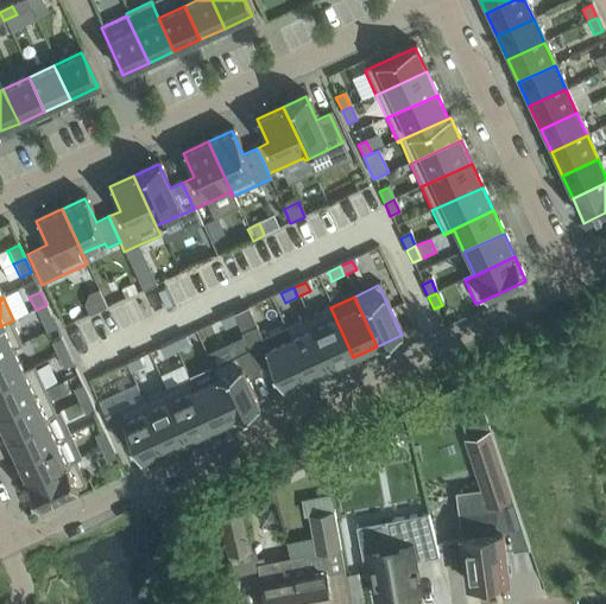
[(50,319),(44,306),(36,310),(42,323),(50,319)]
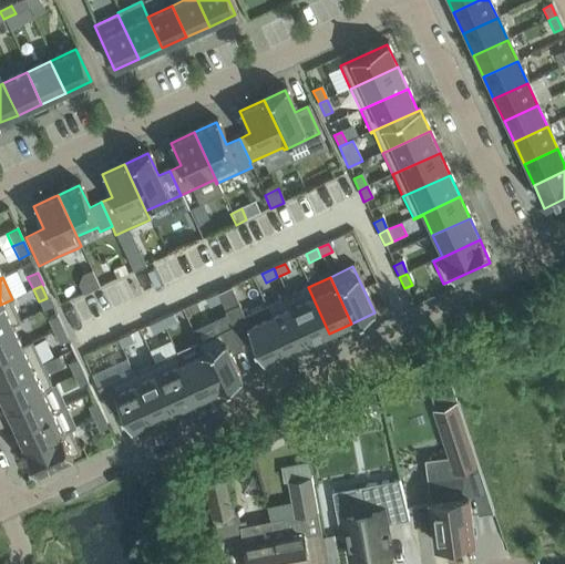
[(329,334),(308,287),(286,297),(308,344),(329,334)]
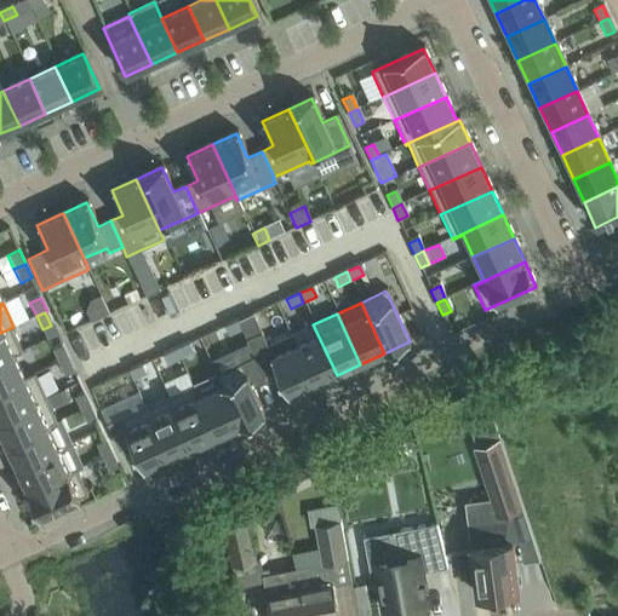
[(229,337),(241,332),(236,322),(224,328),(229,337)]
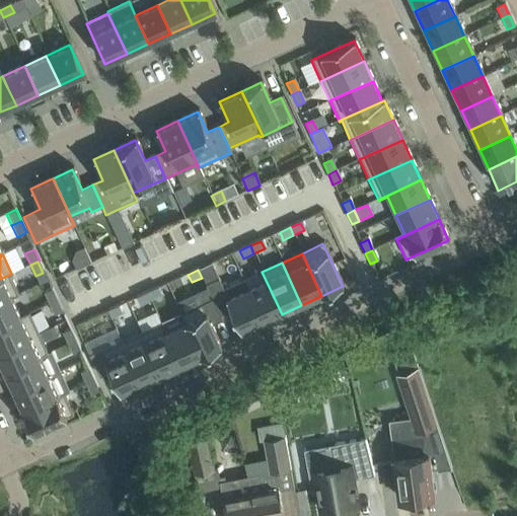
[(282,314),(262,272),(242,281),(262,323),(282,314)]
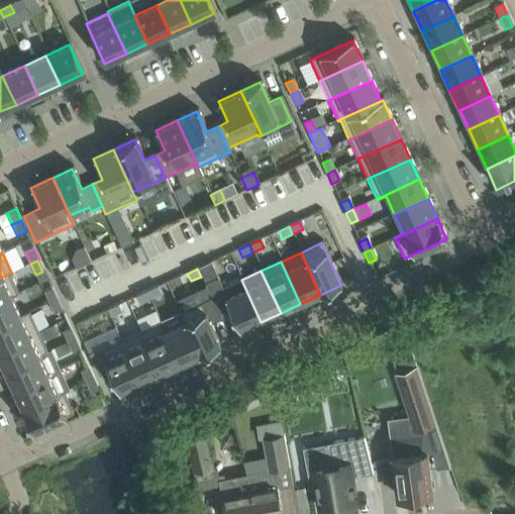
[(11,273),(0,278),(0,301),(16,294),(8,276),(12,274),(11,273)]
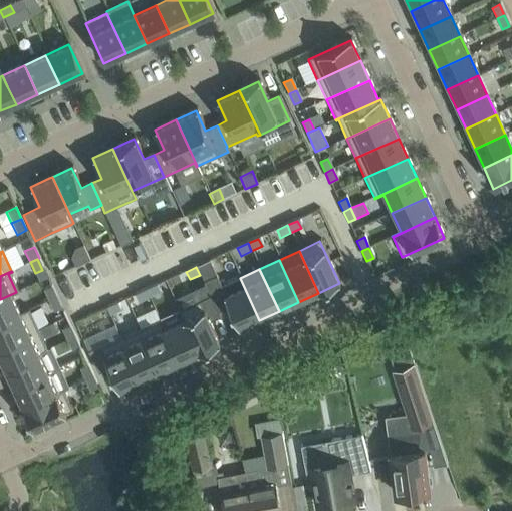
[(216,277),(204,282),(220,318),(221,317),(219,313),(229,308),(239,330),(259,320),(240,278),(221,287),(216,277)]
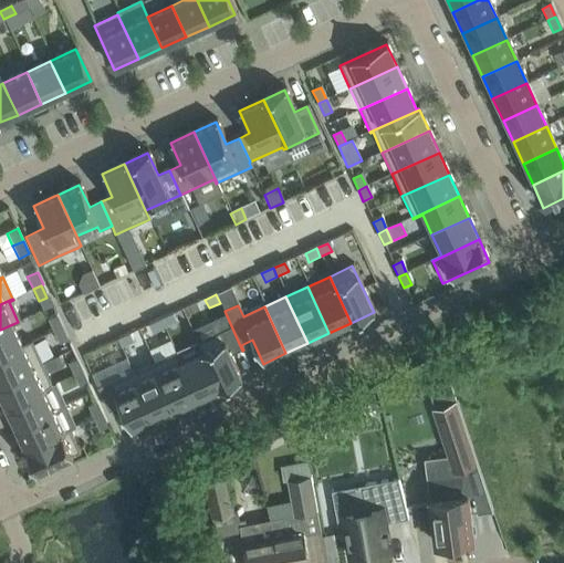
[(219,333),(197,344),(218,391),(241,379),(230,356),(242,351),(225,311),(223,312),(231,327),(219,333)]
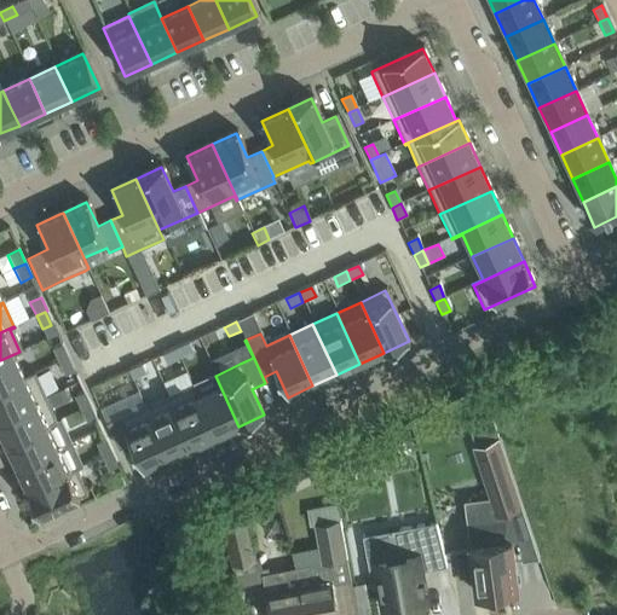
[(179,359),(191,354),(188,344),(174,350),(179,359)]
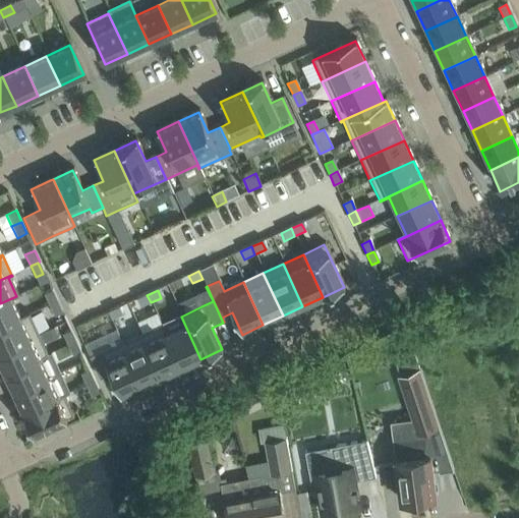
[(56,302),(51,291),(44,295),(49,306),(56,302)]
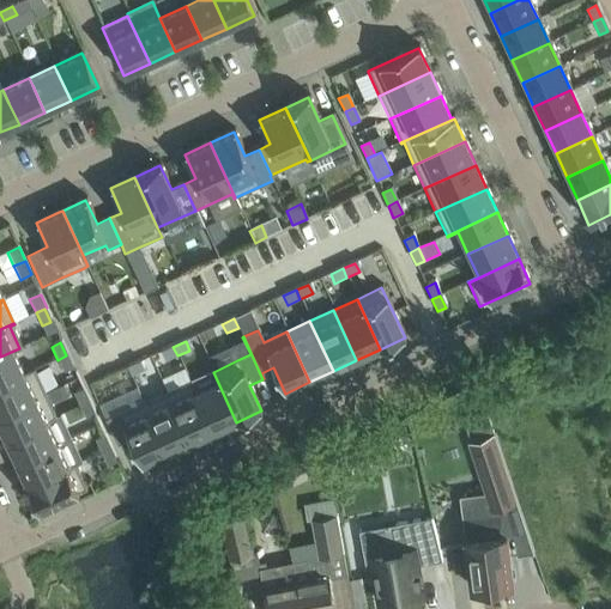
[(164,361),(177,355),(173,347),(161,352),(164,361)]
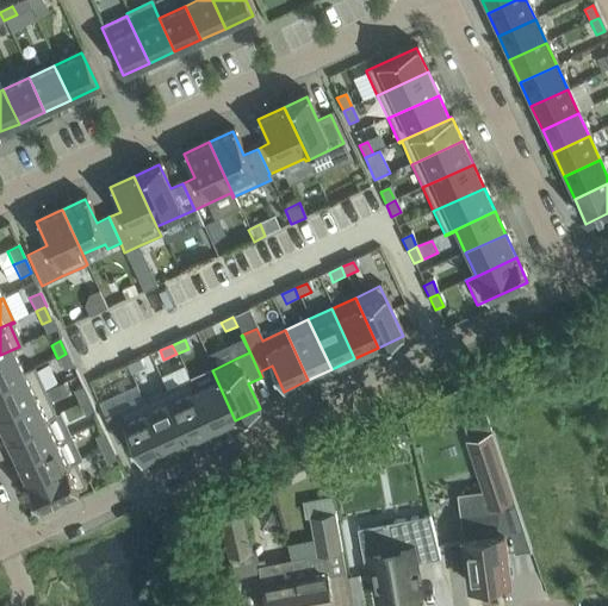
[(19,347),(0,355),(0,383),(23,374),(23,373),(12,353),(20,349),(19,347)]
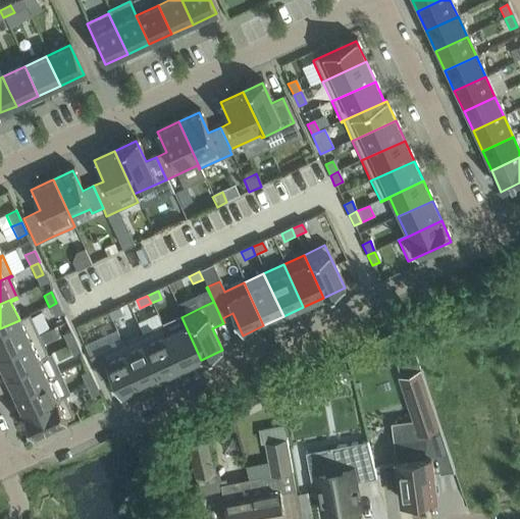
[(61,314),(56,303),(49,307),(54,318),(61,314)]
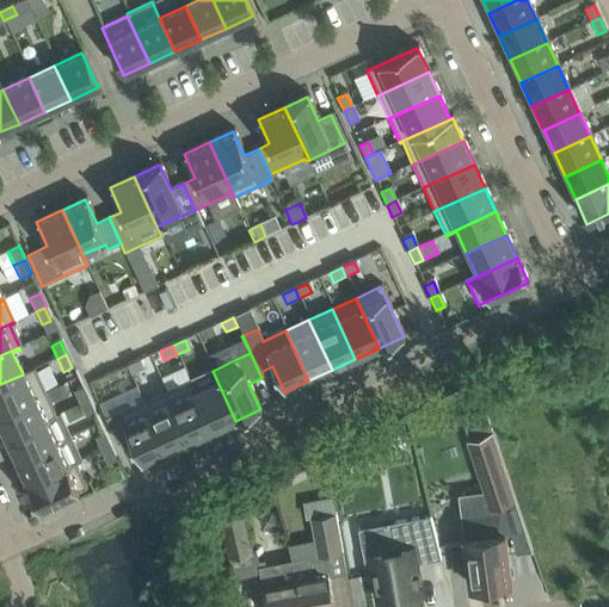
[(130,376),(142,371),(137,361),(125,367),(130,376)]
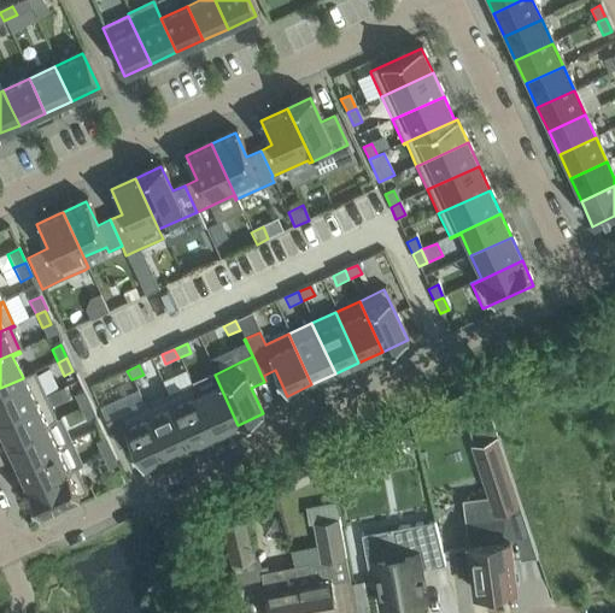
[(23,378),(0,388),(0,417),(45,398),(34,375),(23,379),(23,378)]
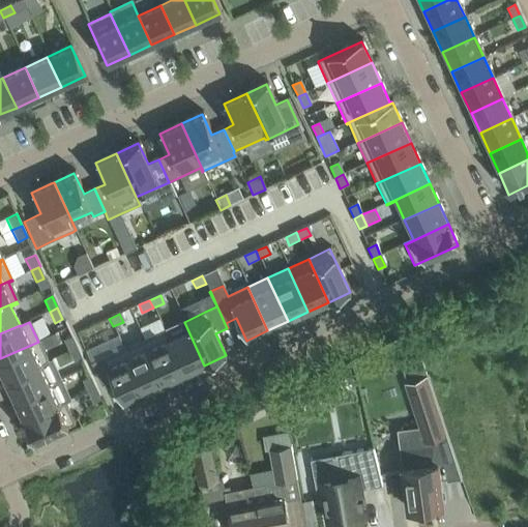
[(204,366),(184,322),(183,322),(187,331),(169,340),(165,330),(164,331),(184,375),(204,366)]
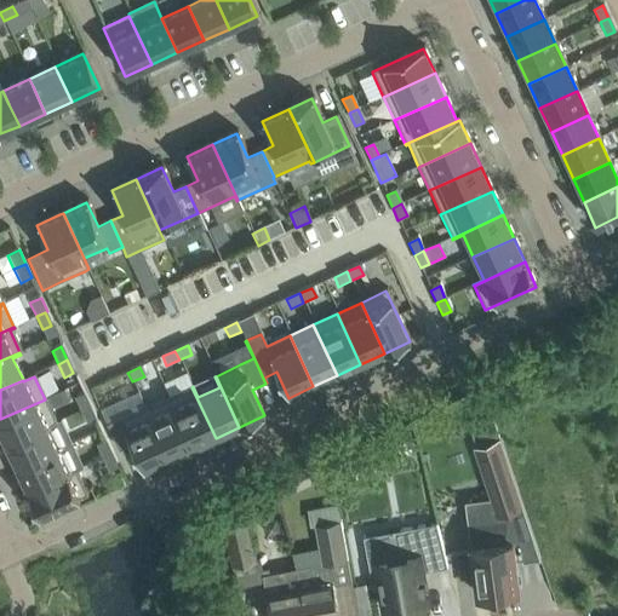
[(216,438),(192,387),(167,398),(192,449),(216,438)]
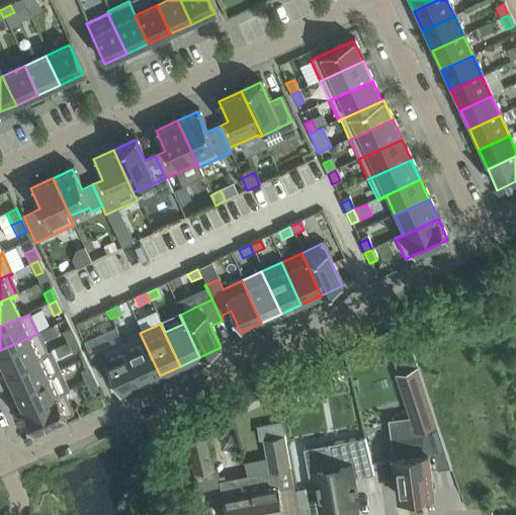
[(74,340),(69,330),(62,333),(67,344),(74,340)]
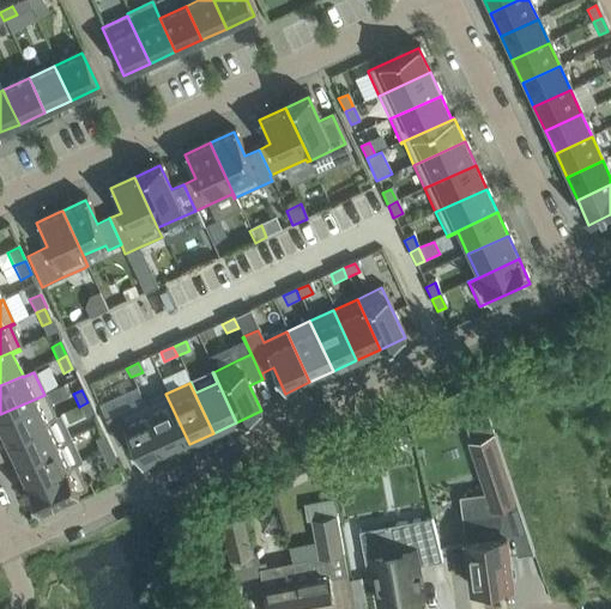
[(189,444),(165,394),(143,405),(165,455),(189,444)]
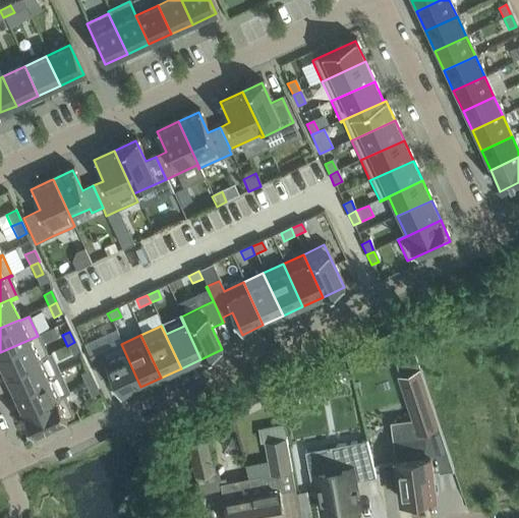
[(38,336),(0,352),(0,363),(5,375),(47,355),(38,336)]
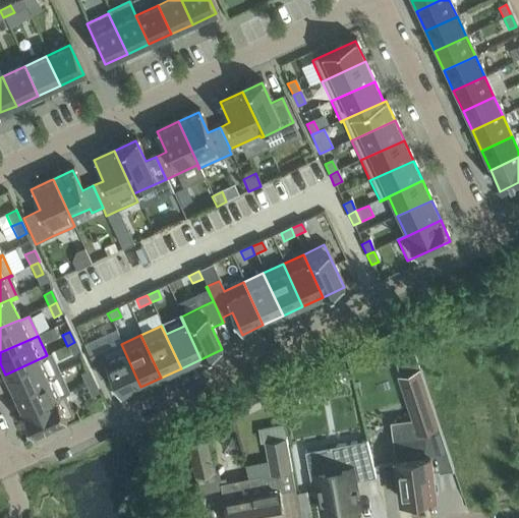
[(79,353),(74,342),(67,346),(72,357),(79,353)]
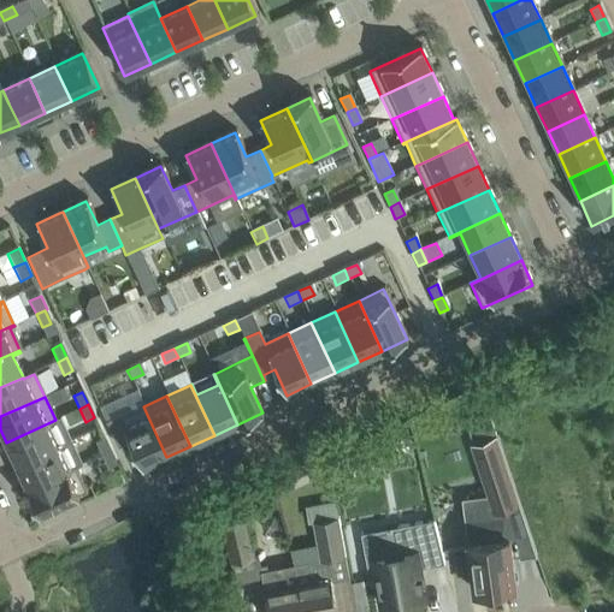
[(166,457),(143,406),(119,417),(118,416),(105,422),(117,449),(130,443),(142,468),(166,457)]
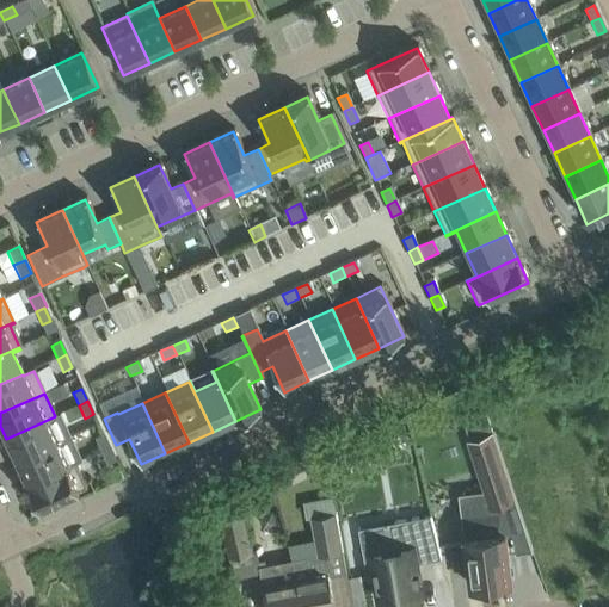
[(55,416),(6,439),(16,463),(55,445),(45,423),(56,419),(55,416)]
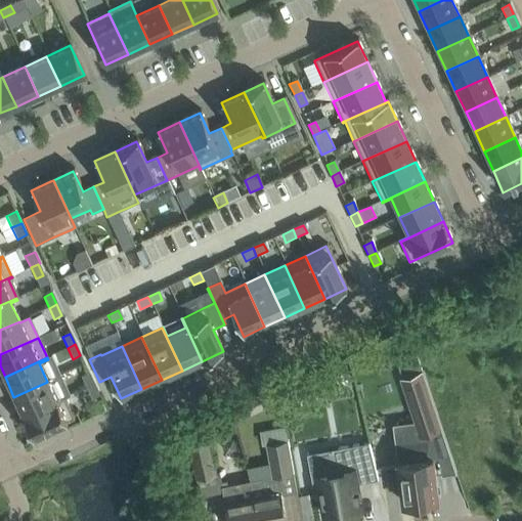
[(424,441),(394,445),(402,505),(429,502),(437,501),(434,476),(439,475),(440,477),(455,475),(422,373),(401,380),(415,423),(420,437),(423,436),(424,441)]
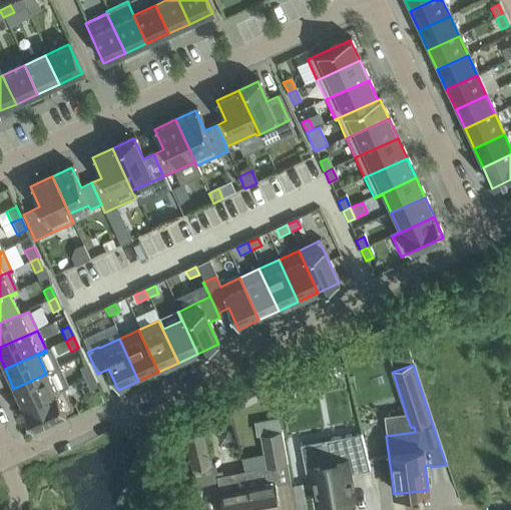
[(91,377),(86,366),(79,369),(84,380),(91,377)]
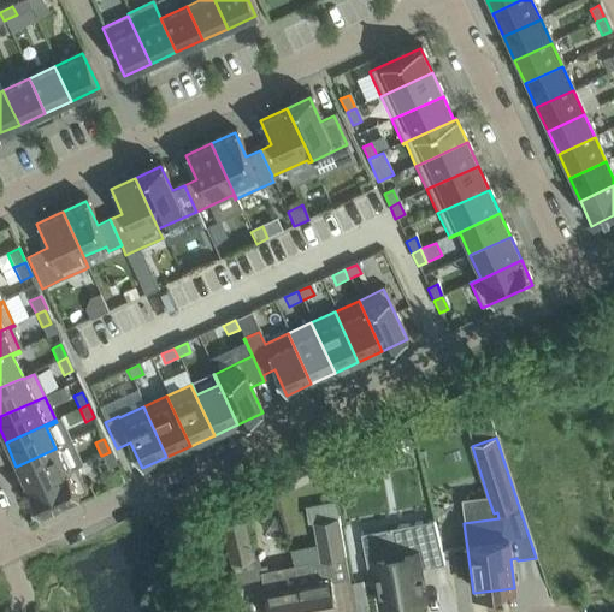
[(55,449),(16,467),(27,489),(75,468),(75,467),(66,470),(55,449)]
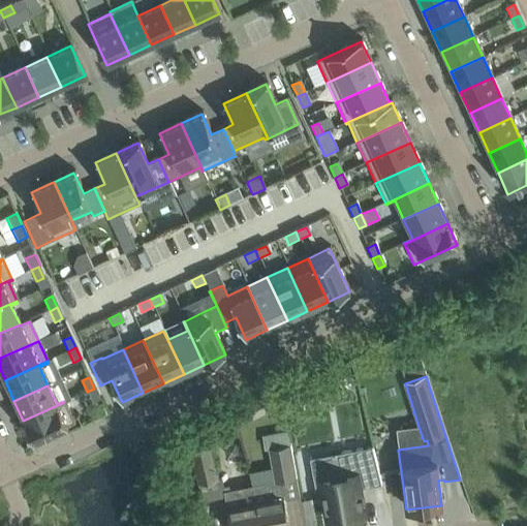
[(87,392),(92,404),(101,399),(96,388),(94,389),(87,392)]
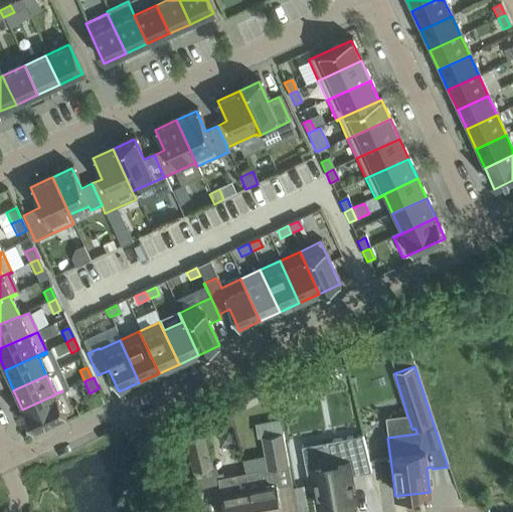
[(62,391),(22,409),(32,431),(72,412),(62,391)]
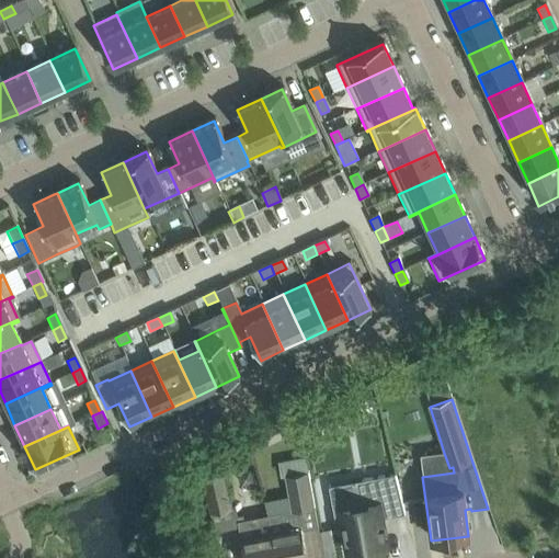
[(209,513),(230,509),(218,457),(198,467),(209,513)]
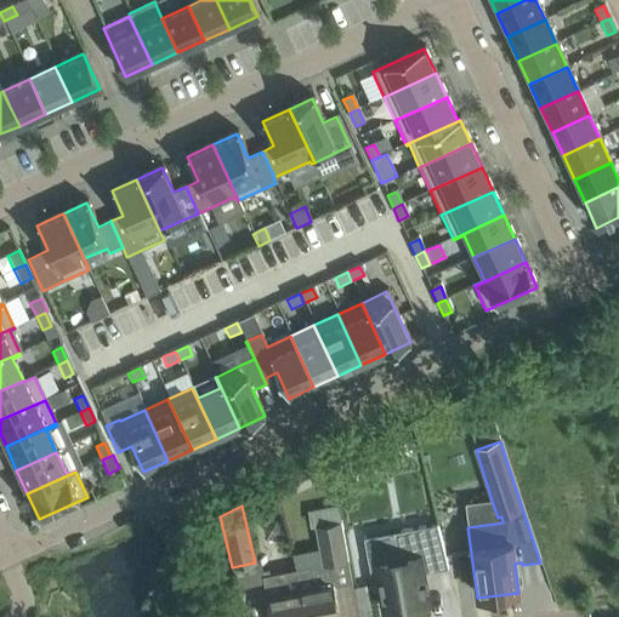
[(295,571),(302,616),(338,616),(329,566),(347,564),(340,524),(314,529),(321,566),(295,571)]
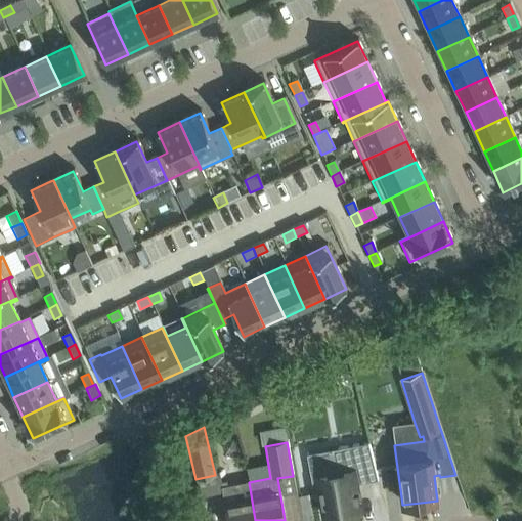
[(336,467),(309,472),(313,498),(314,497),(314,495),(318,495),(323,518),(339,515),(339,516),(344,516),(344,515),(359,512),(353,478),(374,475),(376,482),(377,481),(367,444),(333,451),(336,467)]
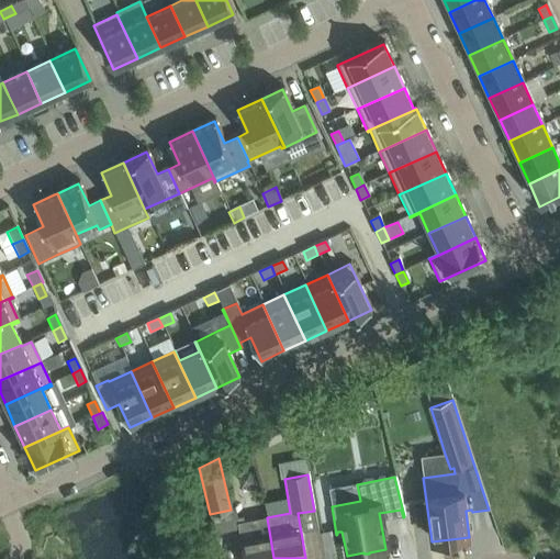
[(273,558),(267,517),(243,522),(243,517),(236,518),(243,558),(273,558)]
